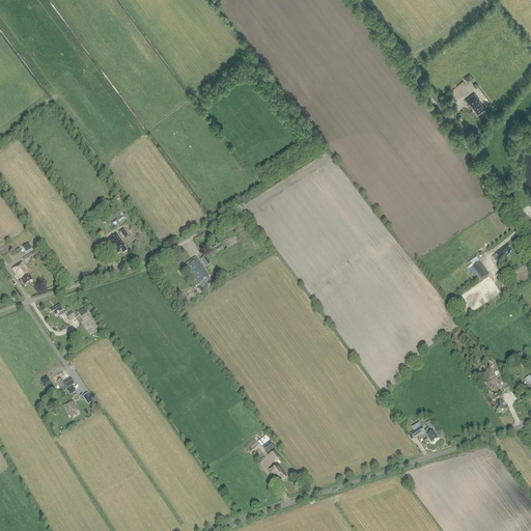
[(474,80),(470,75),(464,80),(469,85),(474,80)]
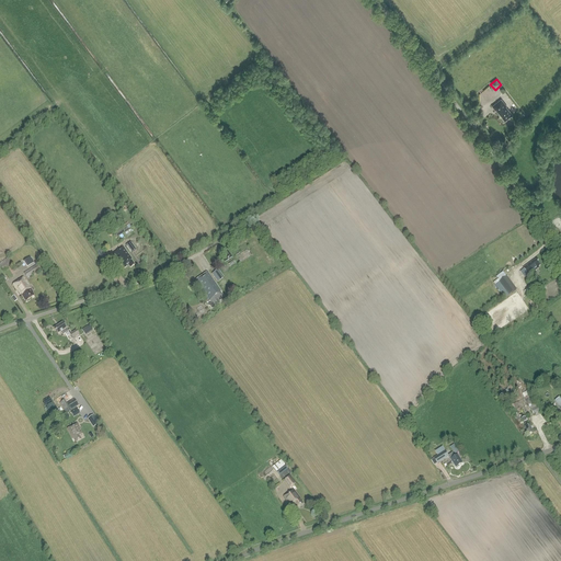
[(505,122),(512,115),(506,107),(507,106),(502,99),(493,106),(493,105),(492,106),(495,111),(496,110),(505,122)]
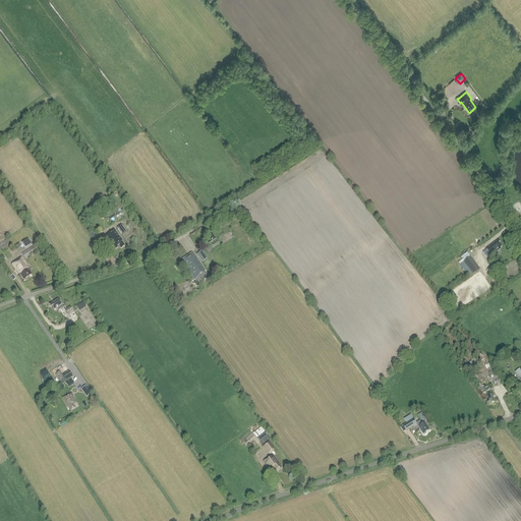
[(105,215),(108,220),(116,216),(112,210),(105,215)]
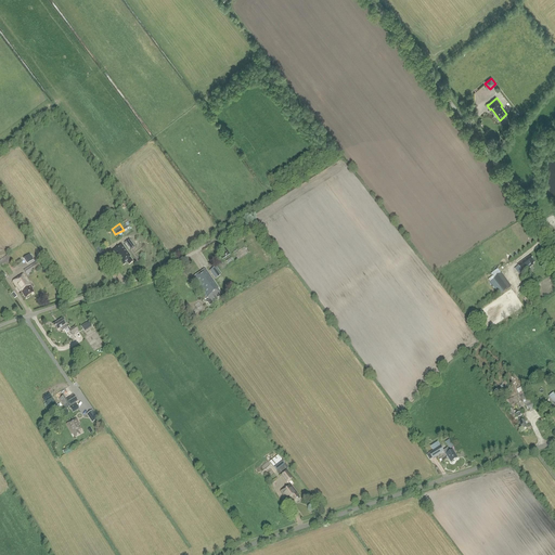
[(136,247),(129,239),(124,243),(130,250),(136,247)]
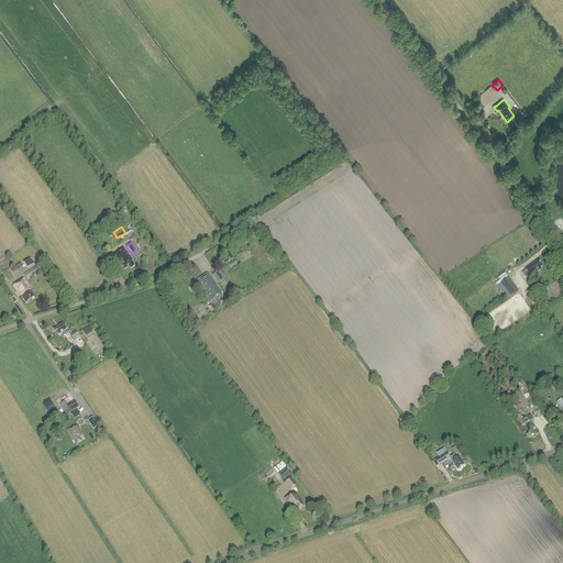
[(130,269),(134,266),(131,262),(132,261),(123,249),(112,256),(120,266),(121,266),(123,271),(129,267),(130,269)]
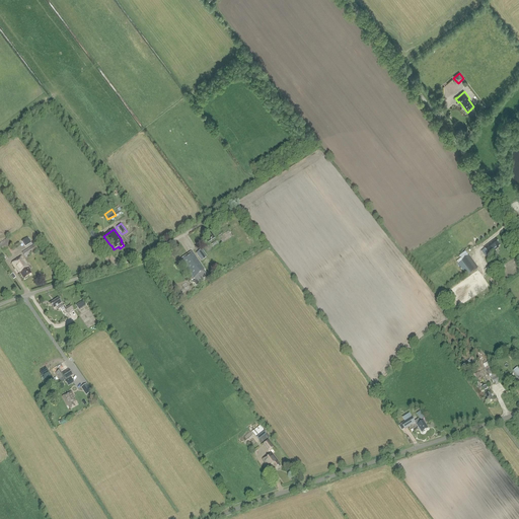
[(208,242),(215,237),(209,230),(202,234),(208,242)]
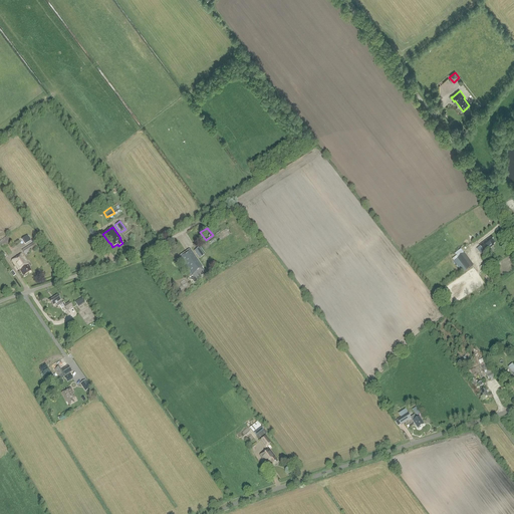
[(29,235),(23,238),(27,244),(33,241),(29,235)]
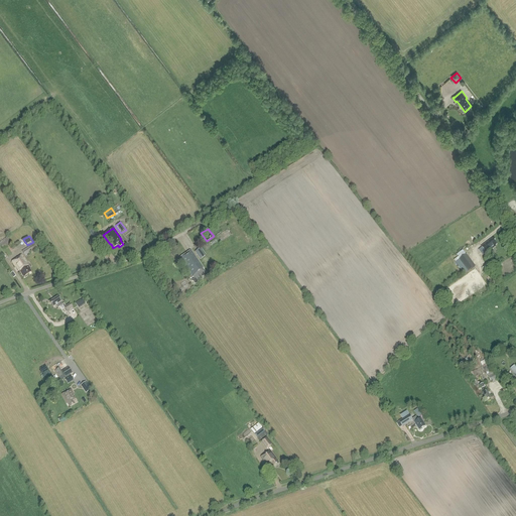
[(5,238),(0,241),(0,244),(3,249),(10,244),(5,238)]
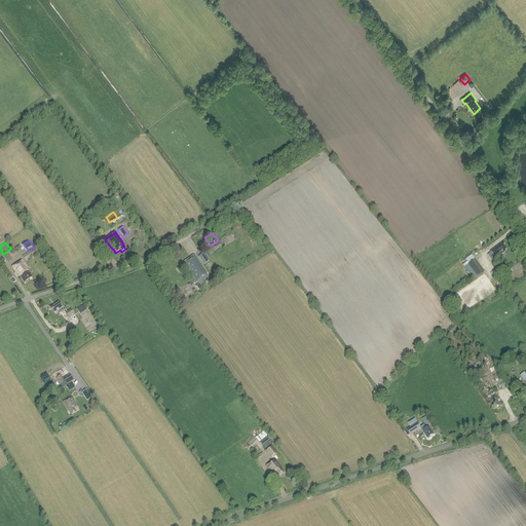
[(495,258),(504,252),(504,251),(506,249),(502,243),(500,246),(499,245),(490,252),(495,258)]
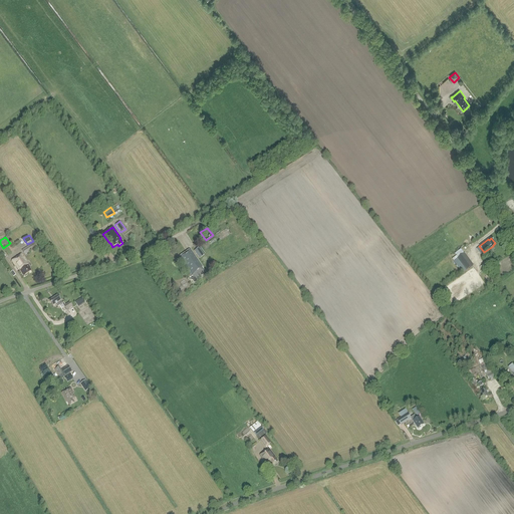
[(37,247),(34,242),(21,250),(25,255),(37,247)]
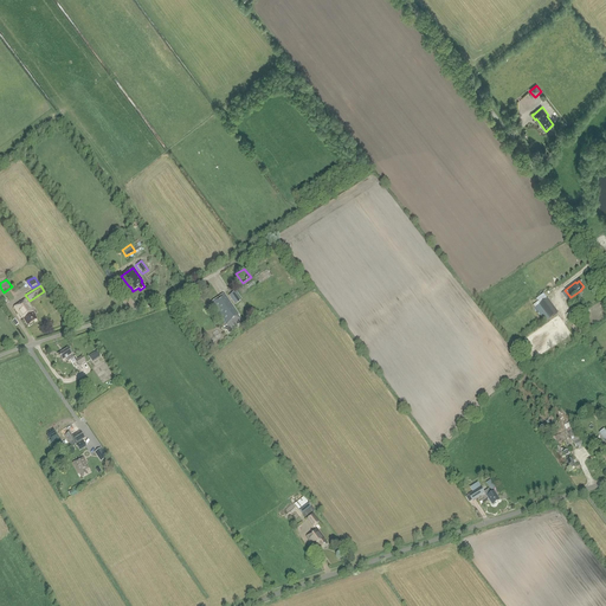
[(232,295),(237,304),(244,301),(239,291),(232,295)]
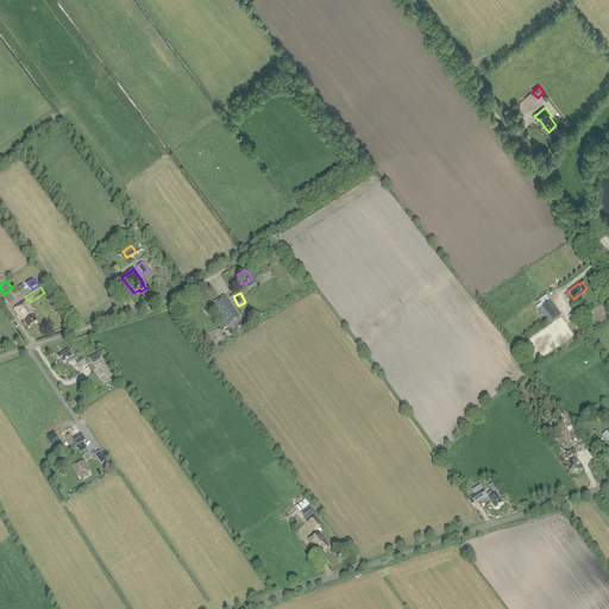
[(233,333),(240,328),(237,325),(242,321),(239,316),(225,295),(212,305),(227,328),(228,327),(230,330),(227,331),(227,330),(225,331),(227,333),(228,332),(230,336),(233,333)]
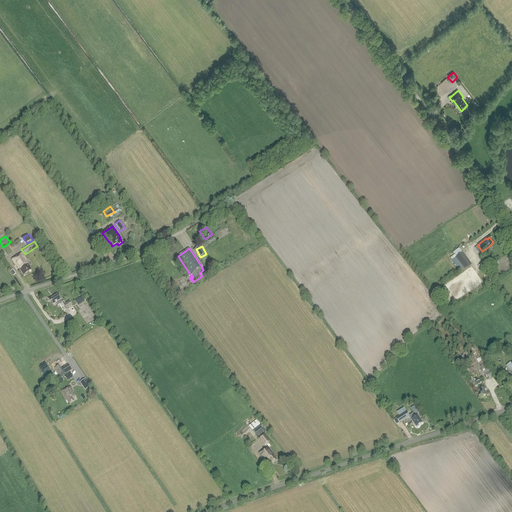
[(462,252),(456,257),(455,258),(464,270),(472,264),(462,252)]
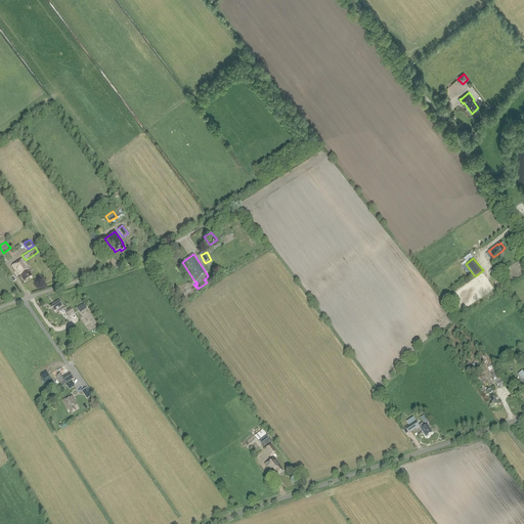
[(30,274),(31,273),(29,270),(27,266),(28,266),(22,259),(11,266),(18,276),(19,275),(25,281),(32,276),(30,274)]
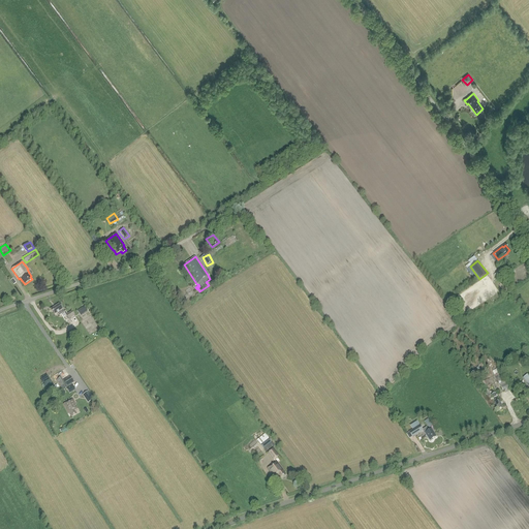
[(57,313),(59,316),(64,312),(59,304),(51,310),(55,315),(57,313)]
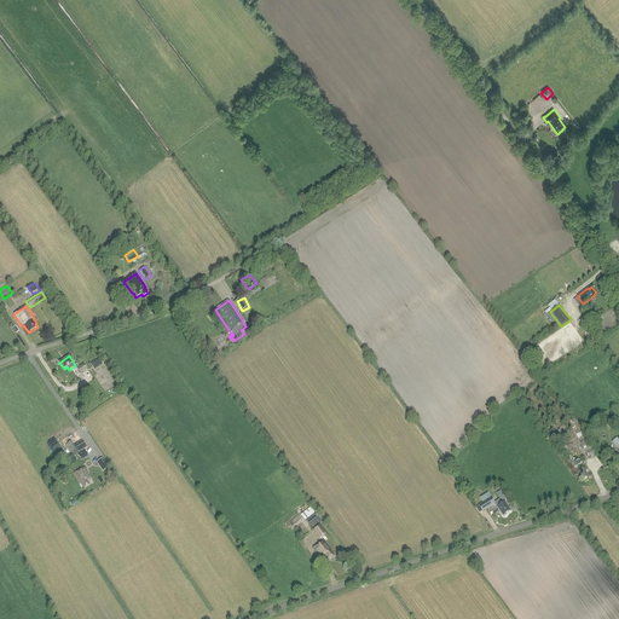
[(100,357),(90,364),(93,370),(103,364),(102,364),(104,362),(100,357)]
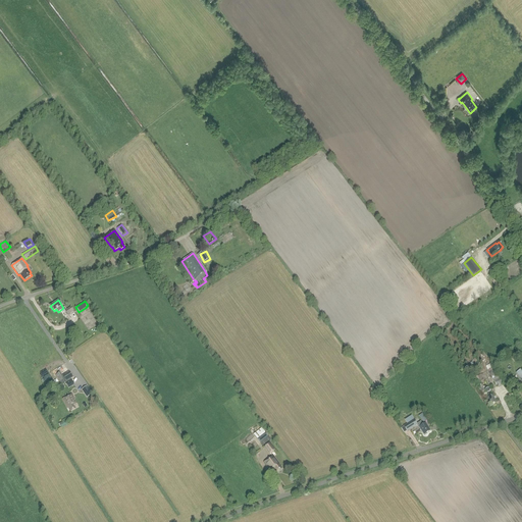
[(73,311),(70,307),(64,311),(67,315),(73,311)]
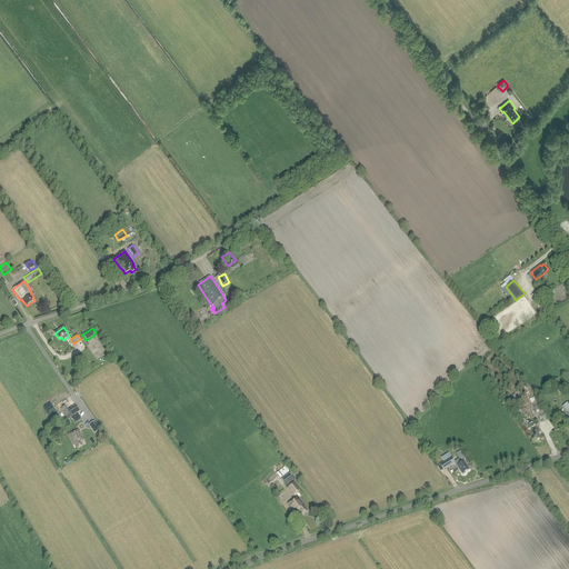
[(538,416),(545,412),(538,400),(532,405),(533,407),(532,407),(538,416)]
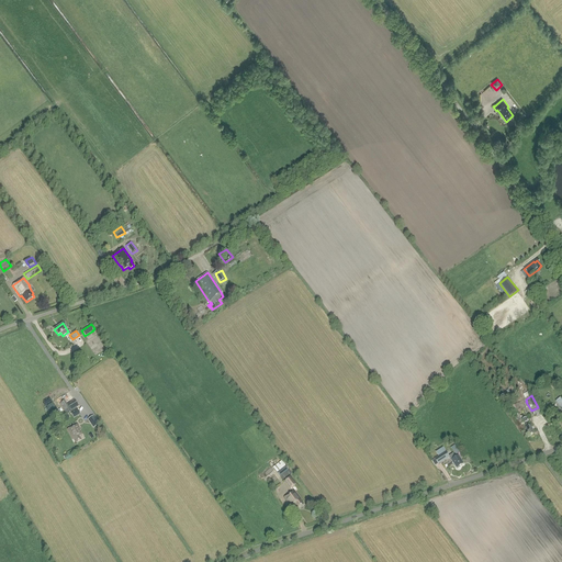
[(59,404),(64,412),(66,415),(78,407),(74,400),(67,404),(65,401),(59,404)]
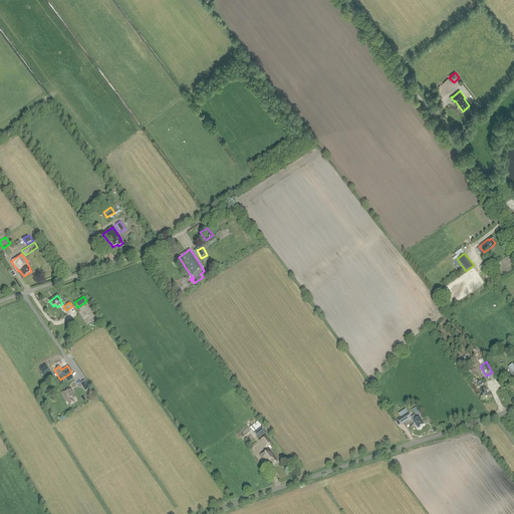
[(486,375),(489,379),(496,375),(493,371),(486,375)]
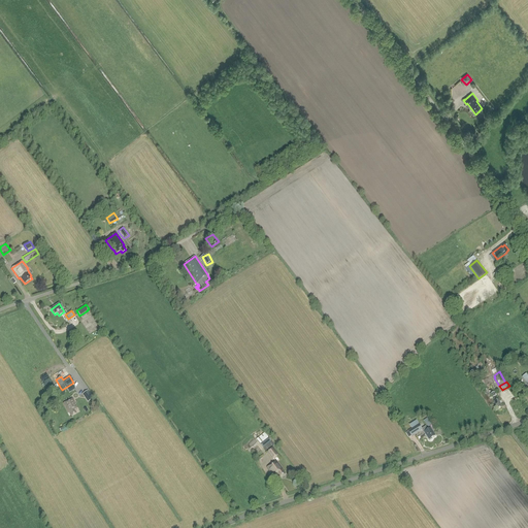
[(94,398),(88,391),(83,395),(88,402),(94,398)]
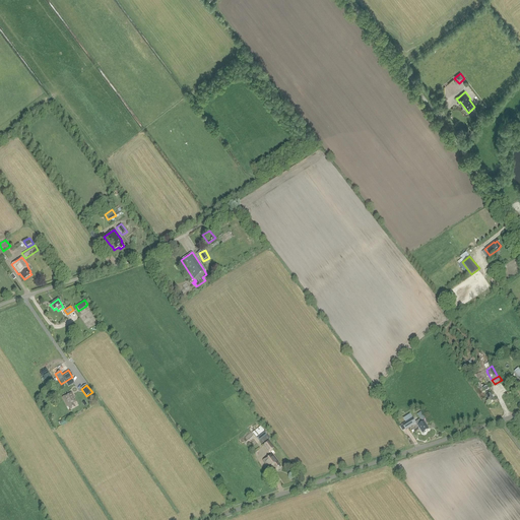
[(495,401),(493,394),(492,394),(491,392),(490,392),(488,387),(484,387),(490,402),(495,401)]
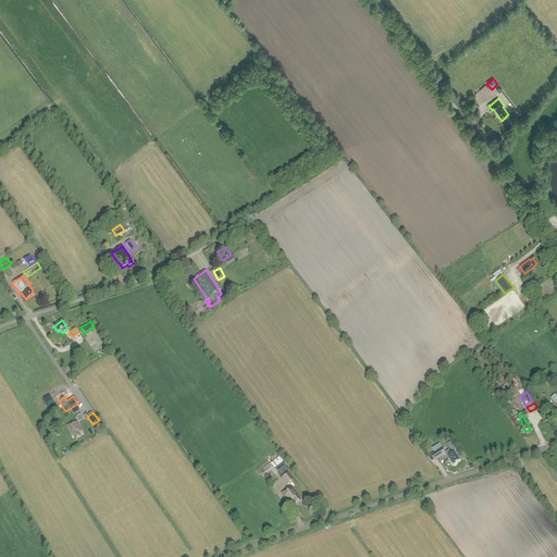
[(78,432),(82,430),(76,420),(66,425),(72,435),(73,435),(75,438),(79,436),(78,432)]
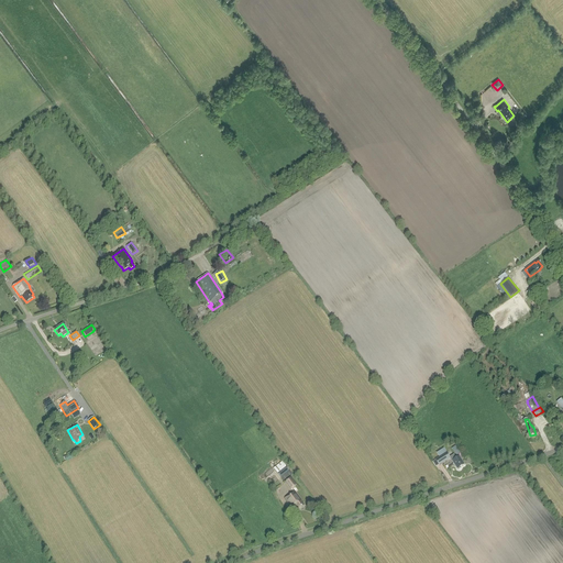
[(455,445),(452,449),(456,455),(461,453),(455,445)]
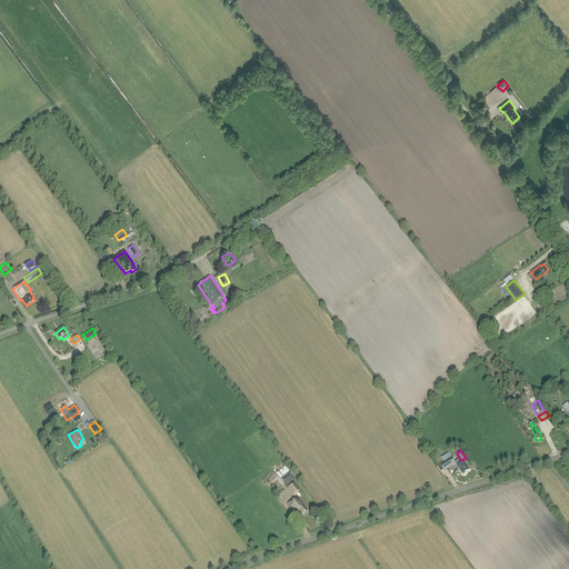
[(443,461),(451,457),(448,451),(440,456),(443,461)]
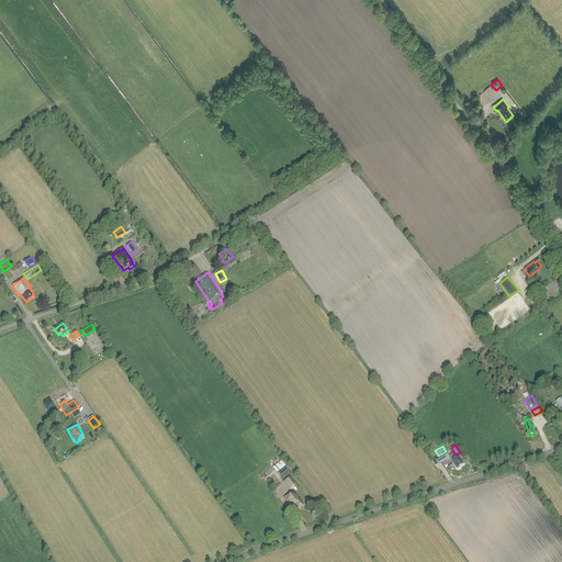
[(457,469),(464,464),(459,456),(457,457),(454,453),(450,456),(447,451),(435,458),(438,464),(450,457),(457,469)]
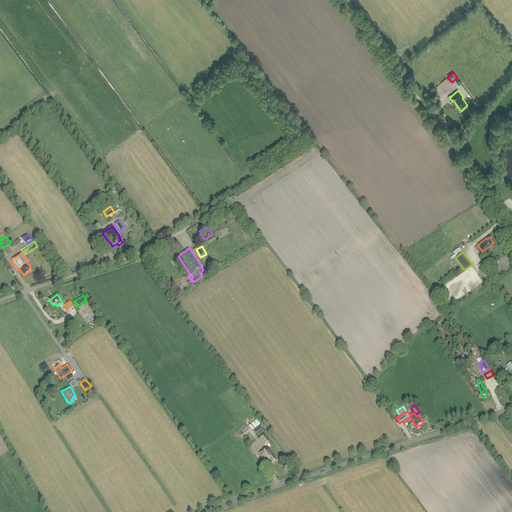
[(249,426),(257,437),(265,431),(256,420),(249,426)]
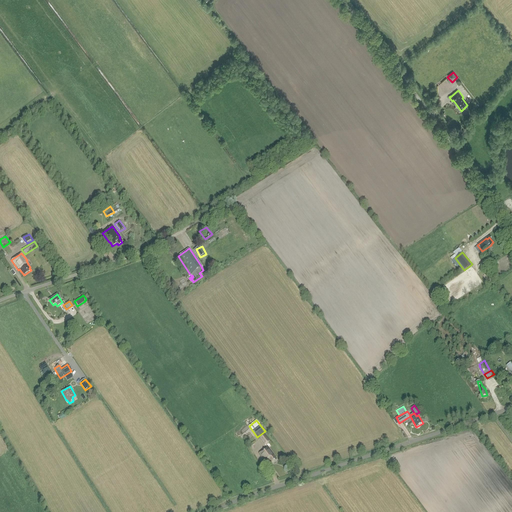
[(259,438),(264,446),(270,441),(265,434),(259,438)]
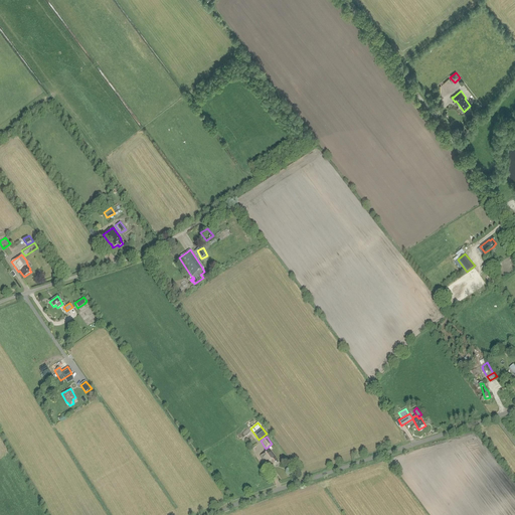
[(275,466),(279,463),(276,460),(277,459),(270,450),(262,456),(268,465),(272,463),(275,466)]
